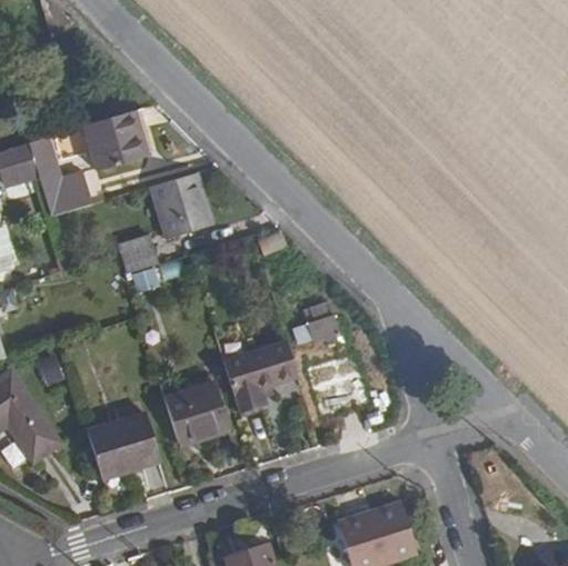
[(151,155),(138,109),(87,123),(100,169),(151,155)]
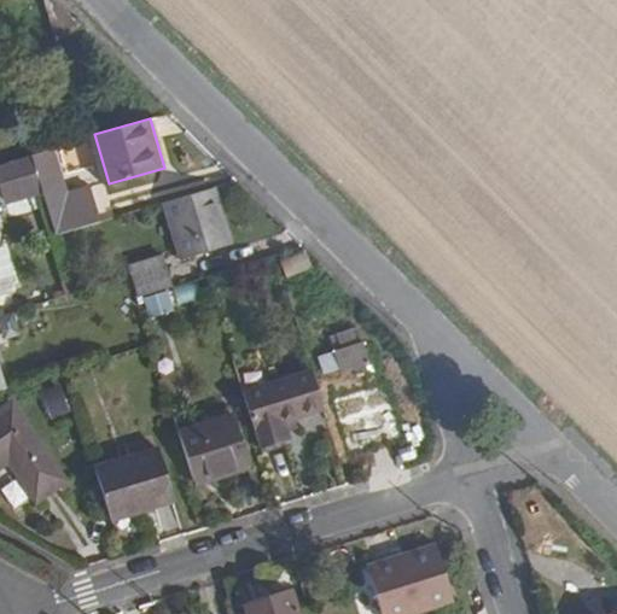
[(33,153),(1,164),(12,199),(41,189),(33,153)]
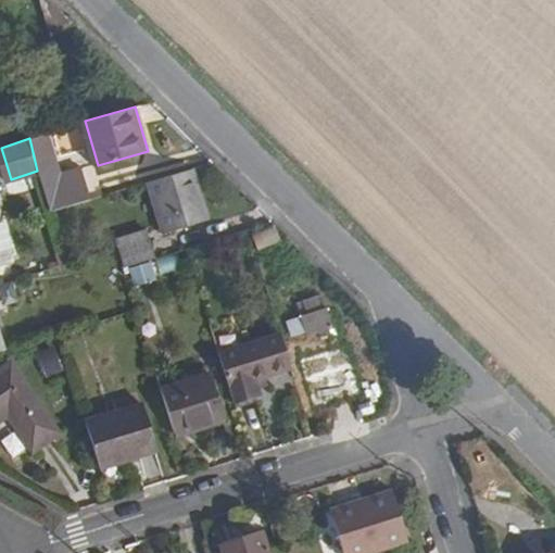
[(211,218),(194,167),(149,181),(165,233),(211,218)]
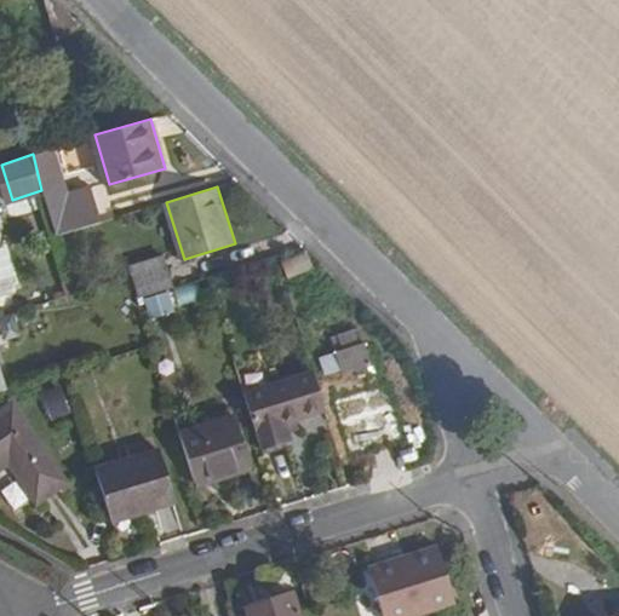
[(130,265),(132,276),(138,300),(176,289),(165,255),(130,265)]
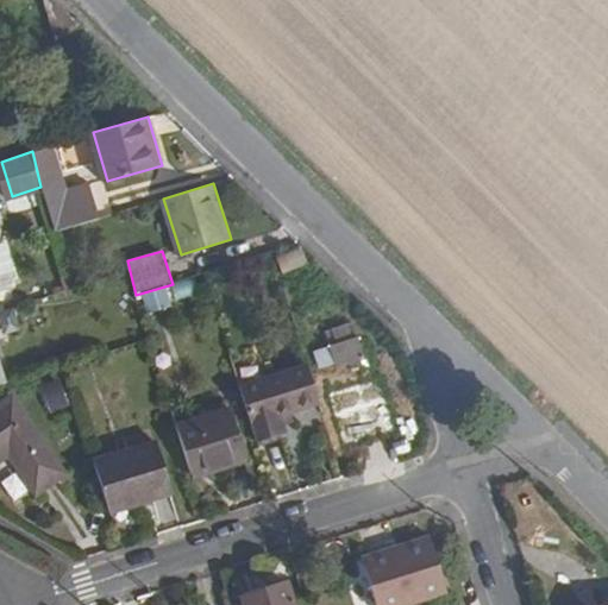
[(196,276),(175,276),(175,295),(196,295),(196,276)]
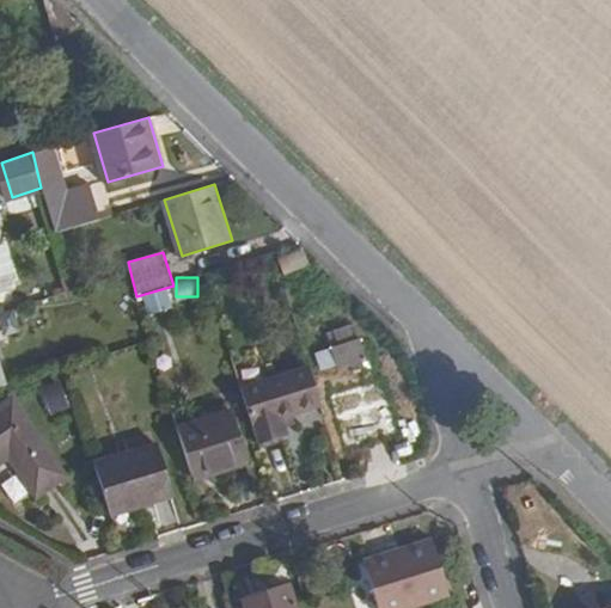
[(352,325),(334,330),(338,345),(318,352),(322,368),(335,363),(337,368),(350,364),(353,370),(361,369),(359,361),(367,358),(361,337),(356,338),(352,325)]
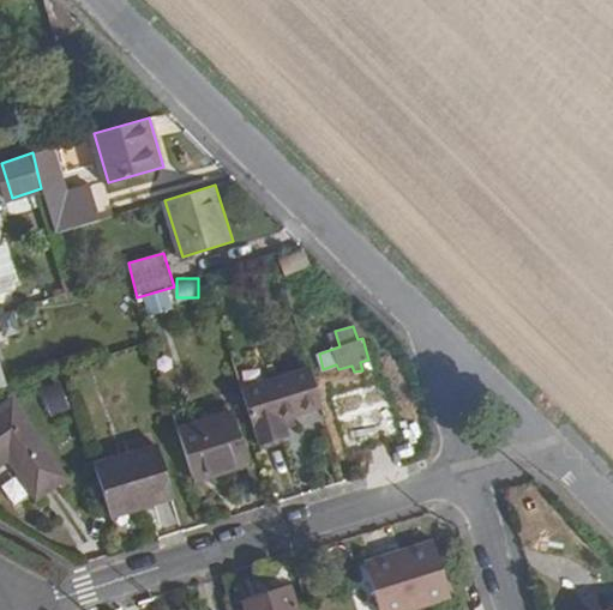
[(241,390),(258,445),(287,438),(282,420),(322,408),(311,369),(241,390)]
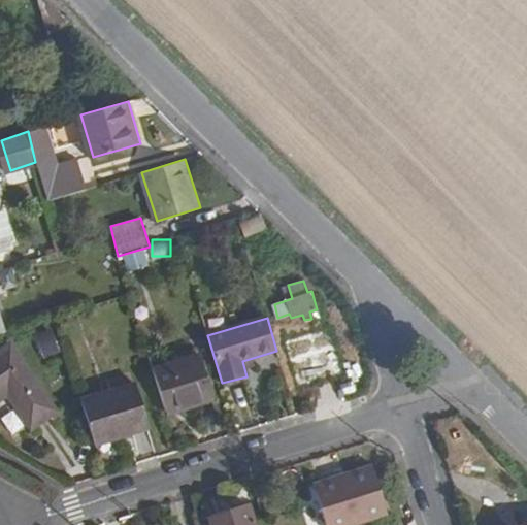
[(11,345),(0,352),(0,399),(11,392),(35,424),(59,407),(11,345)]
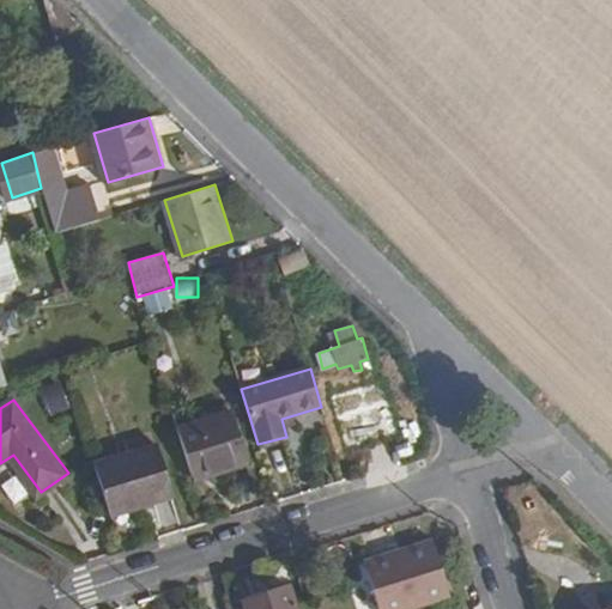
[(177,430),(191,476),(246,461),(234,414),(177,430)]
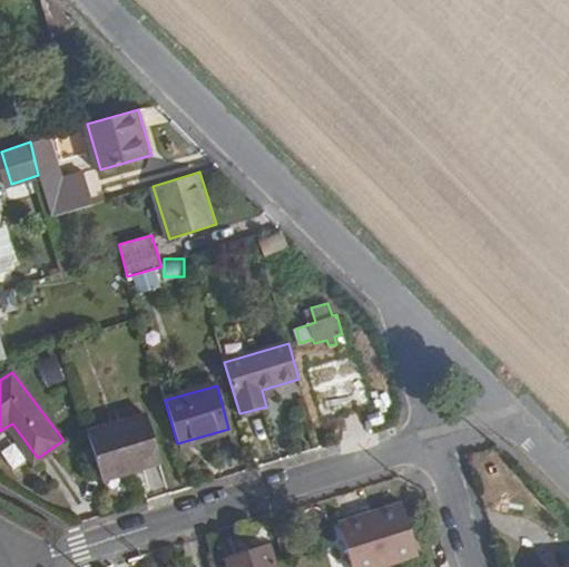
[(87,429),(101,478),(159,461),(145,412),(87,429)]
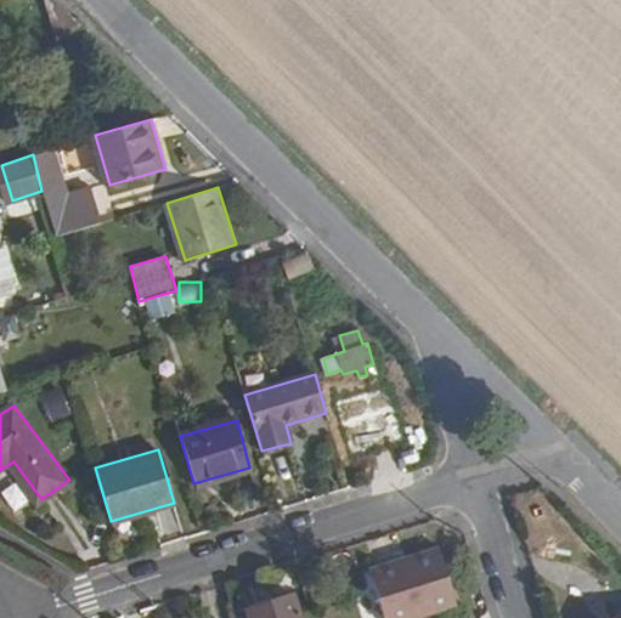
[(408,567),(373,578),(385,617),(415,617),(457,606),(440,548),(405,559),(408,567)]
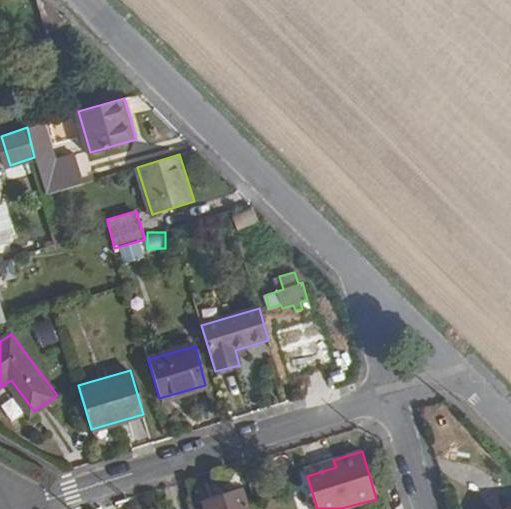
[(304,468),(307,476),(336,467),(333,460),(304,468)]
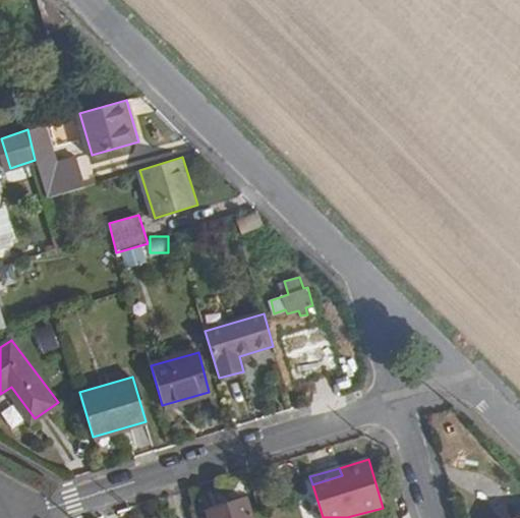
[(252,517),(246,498),(208,510),(210,517),(252,517)]
